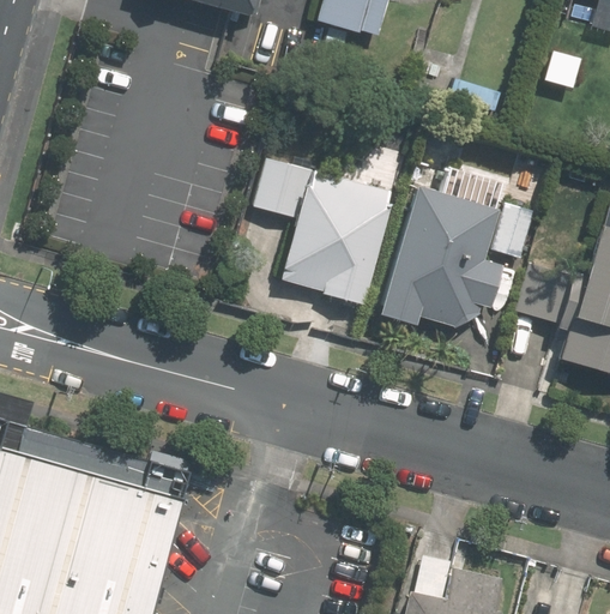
[(198,0),(258,16),(261,0),(198,0)]
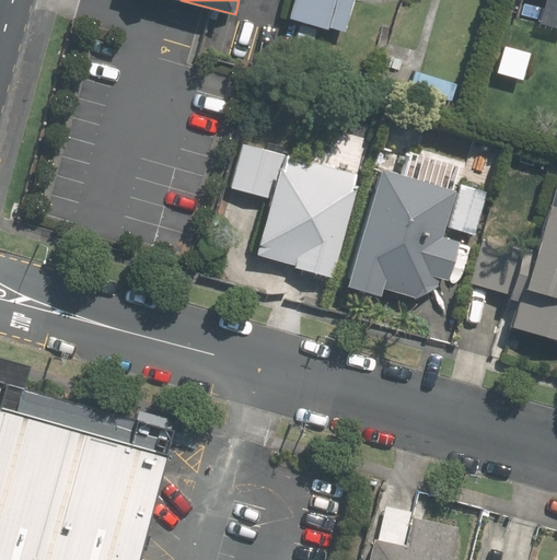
[(292,0),(288,18),(346,34),(355,0),(292,0)]
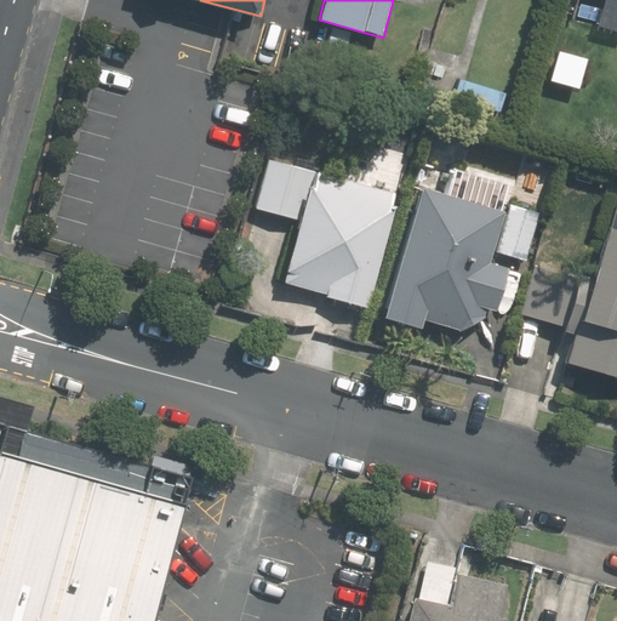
[(256,210),(300,221),(283,283),(326,294),(325,298),(367,309),(399,193),(269,159),(256,210)]
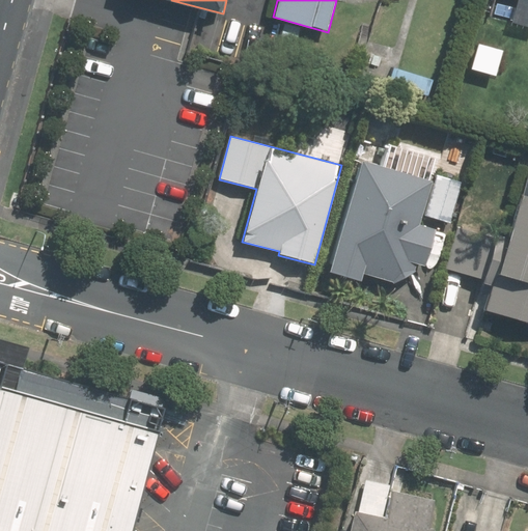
[(415,270),(416,262),(423,264),(435,227),(418,223),(431,178),(358,158),(325,269),(358,278),(359,270),(390,280),(392,282),(415,270)]
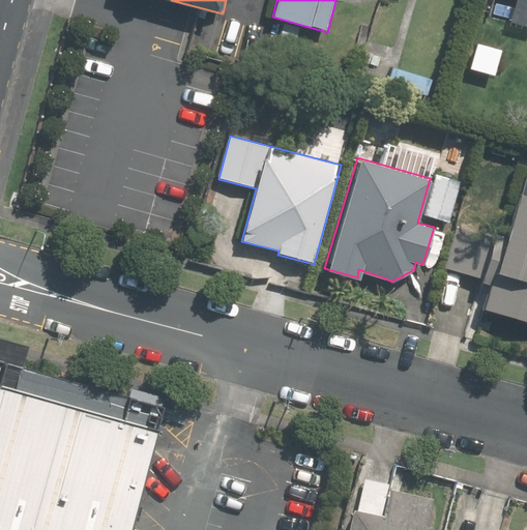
[(435,173),(425,214),(450,222),(462,180),(435,173)]
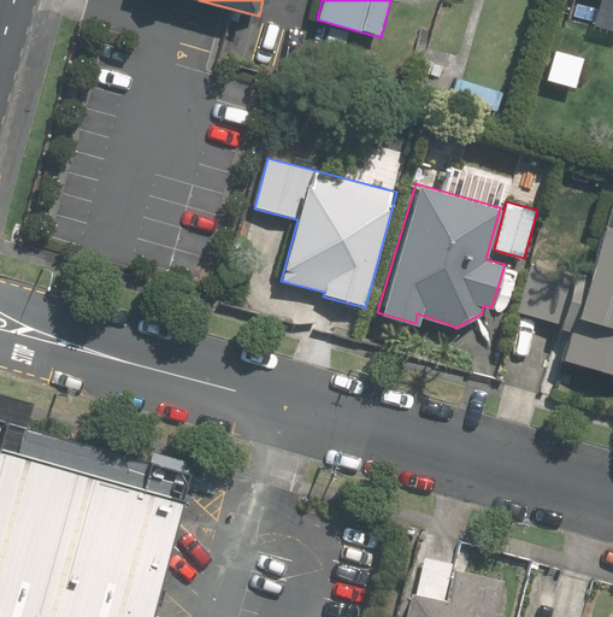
[(570,328),(561,360),(612,375),(612,229),(600,227),(584,278),(532,264),(518,313),(570,328)]
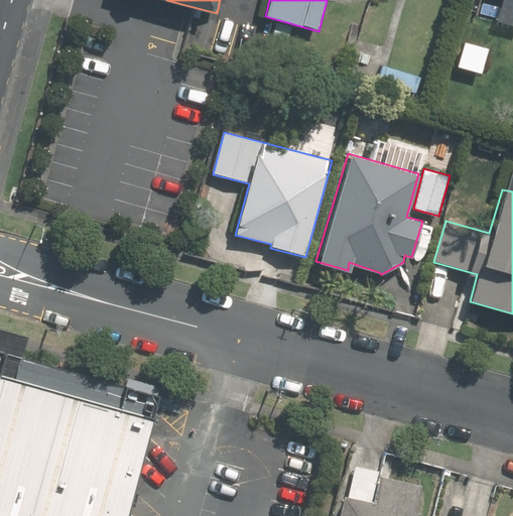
[(106,515),(145,390),(0,350),(0,515),(106,515)]
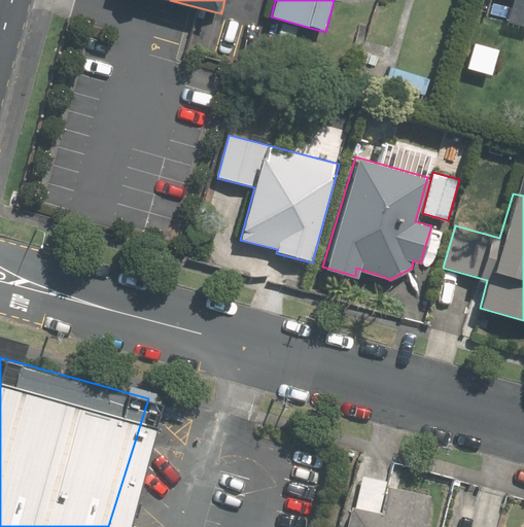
[(427,526),(429,522),(426,521),(431,495),(387,485),(381,511),(347,503),(341,526),(427,526)]
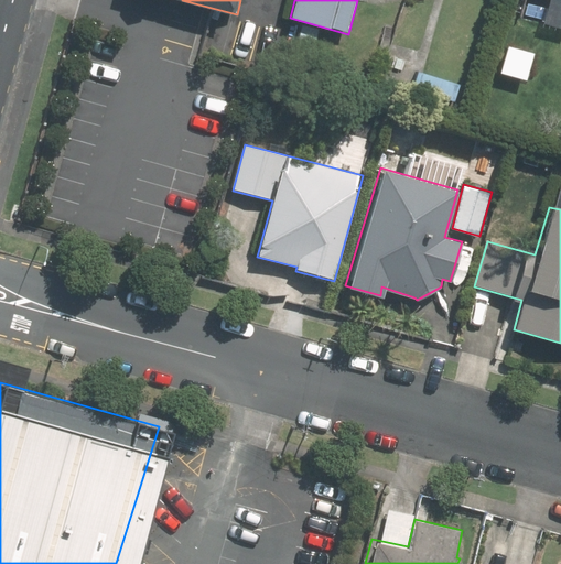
All buildings are outlined.
